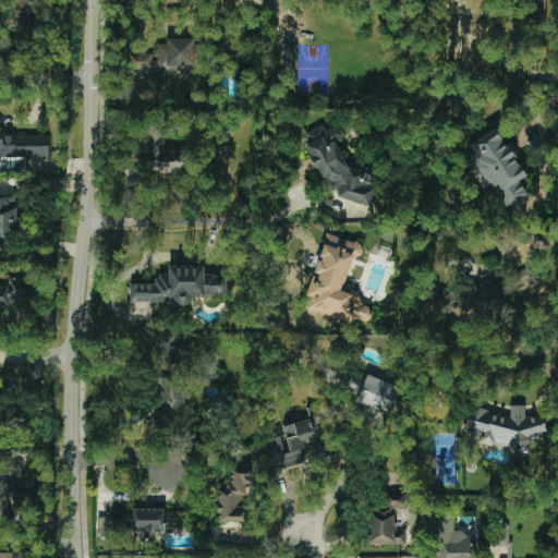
[(38,0),(22,0),(14,0),(14,41),(38,41),(38,0)]
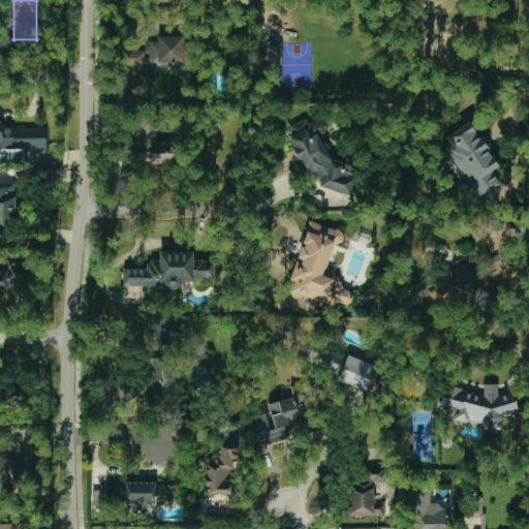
[(471,36),(471,12),(418,11),(417,36),(471,36)]
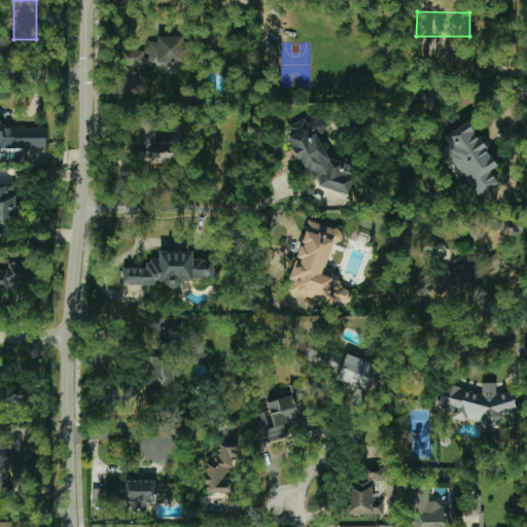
[(184,37),(156,37),(156,41),(146,41),(147,50),(127,50),(127,66),(184,65),(184,37)]
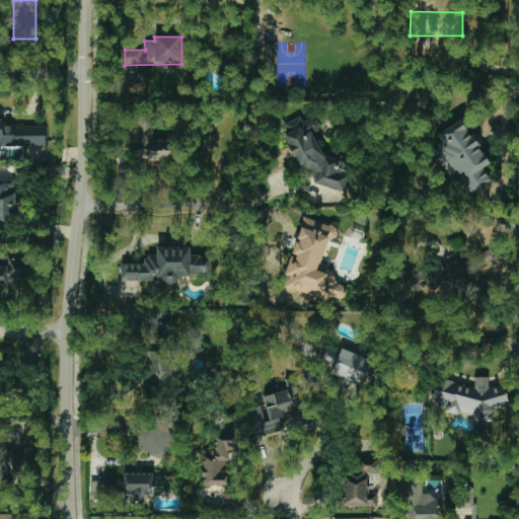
[(152,140),(152,115),(139,115),(138,159),(168,160),(169,140),(152,140)]
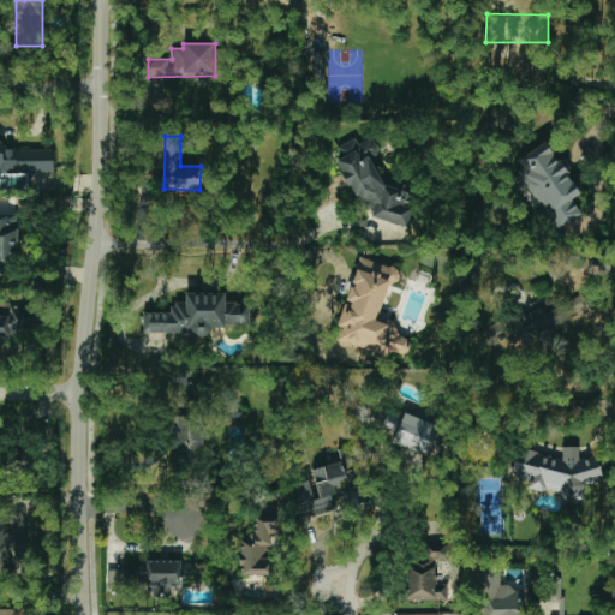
[(54,149),(4,150),(4,138),(0,138),(0,179),(1,180),(1,173),(54,172),(54,149)]
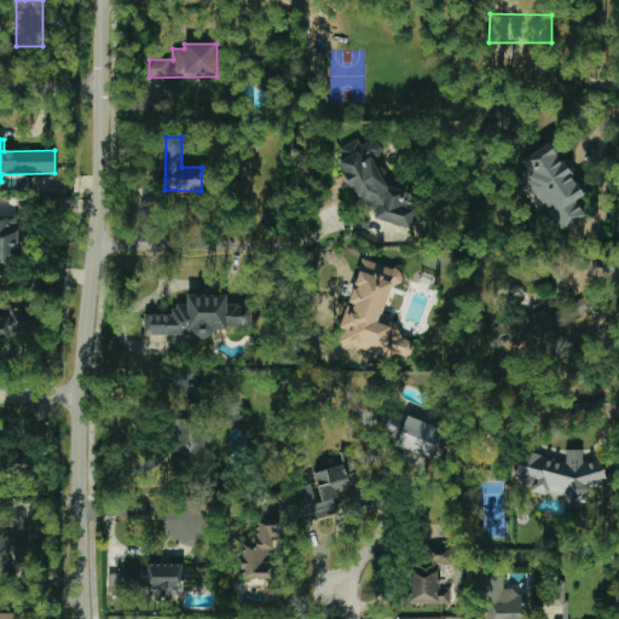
[(410,229),(415,209),(414,206),(416,195),(385,186),(377,165),(380,152),(375,139),(359,145),(358,140),(339,148),(339,151),(358,206),(376,210),(374,219),(410,229)]
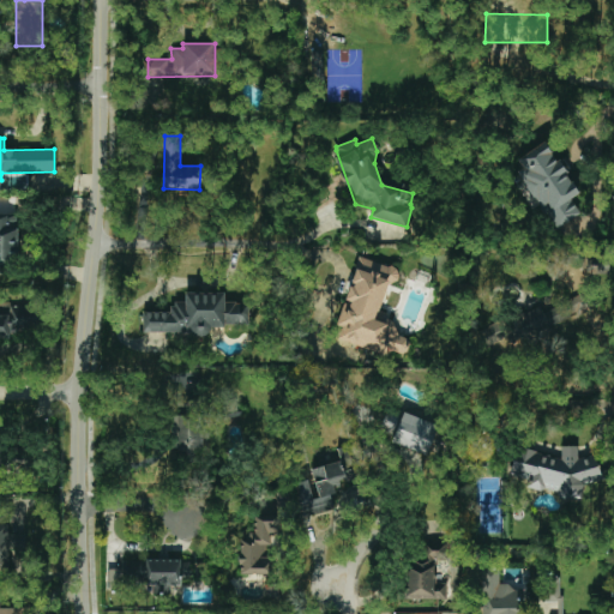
[(555,230),(581,215),(571,199),(578,194),(547,142),(513,162),(555,230)]
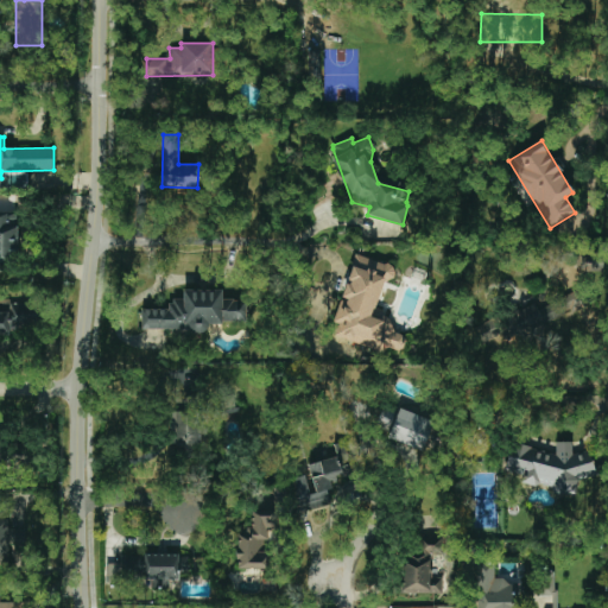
[(17,213),(0,213),(0,271),(17,271),(17,213)]
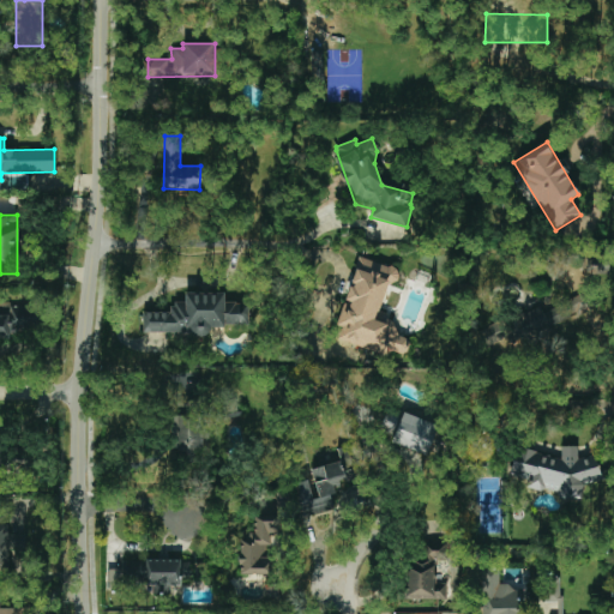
[(336,336),(404,360),(411,341),(393,333),(398,320),(381,314),(397,270),(360,257),(344,301),(347,302),(336,336)]
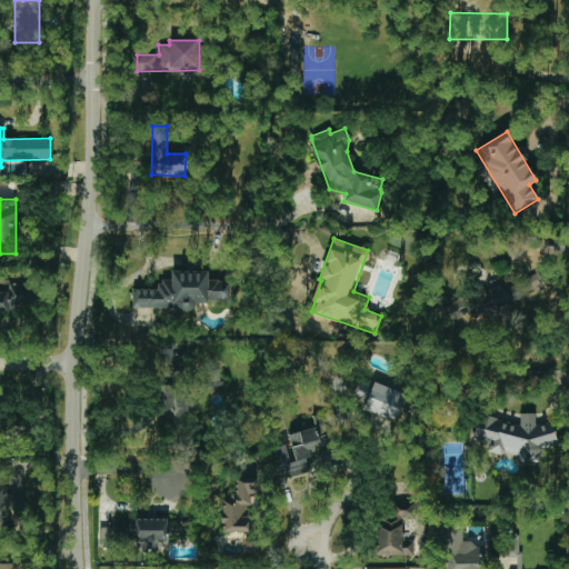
[(132,309),(193,309),(193,302),(230,302),(230,281),(208,281),(208,271),(171,271),(171,280),(159,280),(159,289),(132,289),(132,309)]
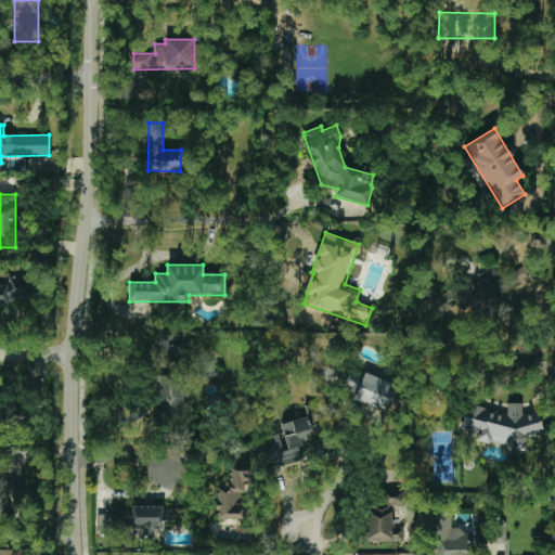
[(0,308),(16,307),(15,300),(38,298),(36,273),(0,276),(0,308)]
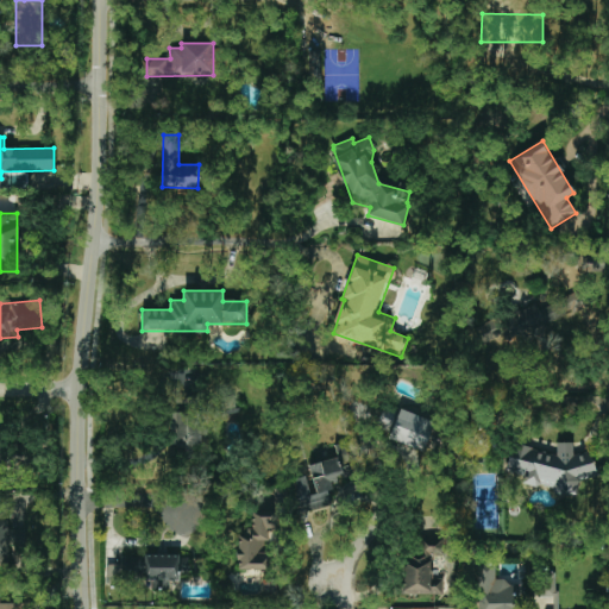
[(378,433),(424,451),(434,424),(390,406),(378,433)]
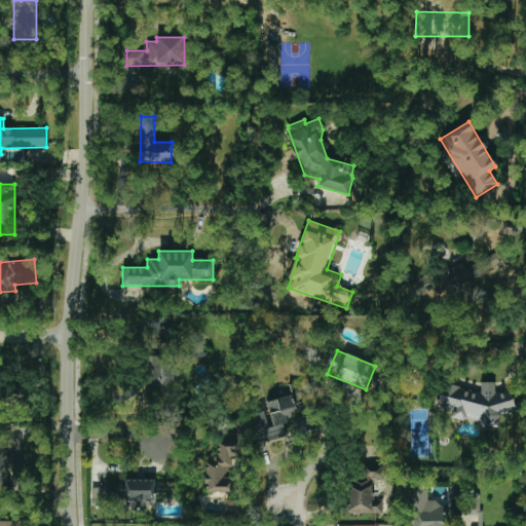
[(147,384),(173,385),(175,357),(148,355),(147,384)]
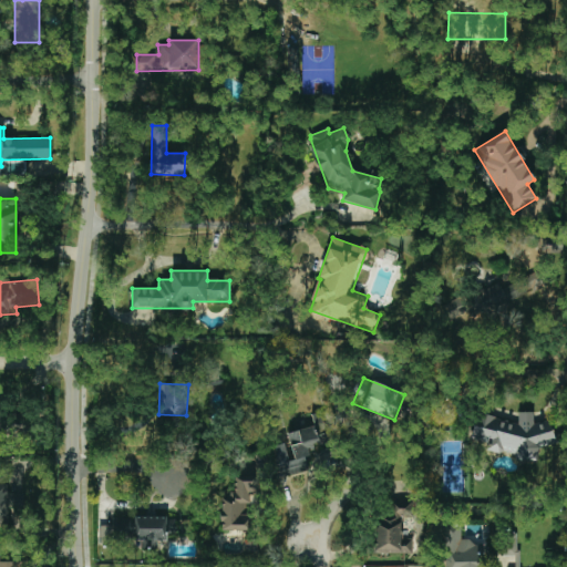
[(0,437),(31,437),(31,415),(14,415),(14,409),(0,409),(0,437)]
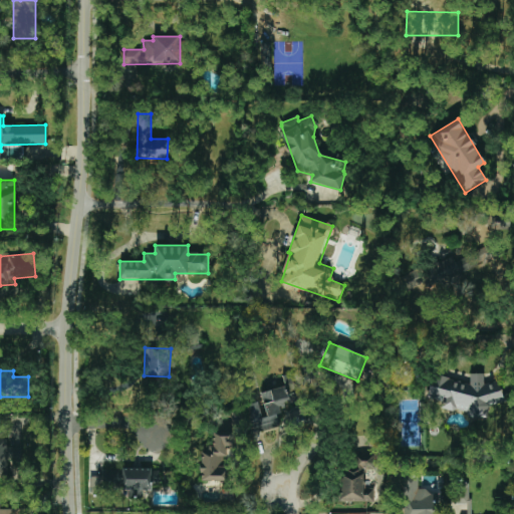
[(503,403),(501,380),(484,382),(483,373),(469,374),(471,383),(434,374),(428,397),(428,398),(441,402),(442,409),(451,411),(465,409),(466,418),(478,417),(481,406),(503,403)]
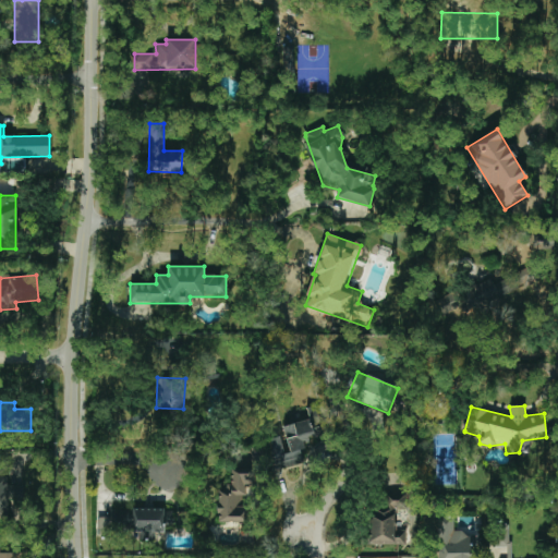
[(283,425),(289,452),(283,453),(280,437),(270,439),(277,469),(305,463),(301,439),(322,435),(316,408),(307,409),(310,420),(283,425)]
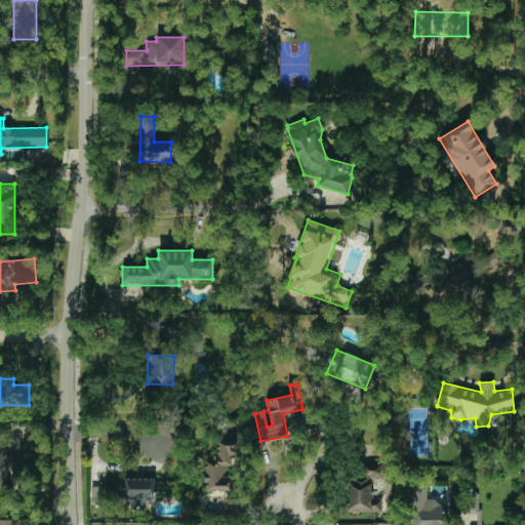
[(0,488),(11,489),(11,473),(21,473),(21,457),(7,457),(7,438),(0,437),(0,488)]
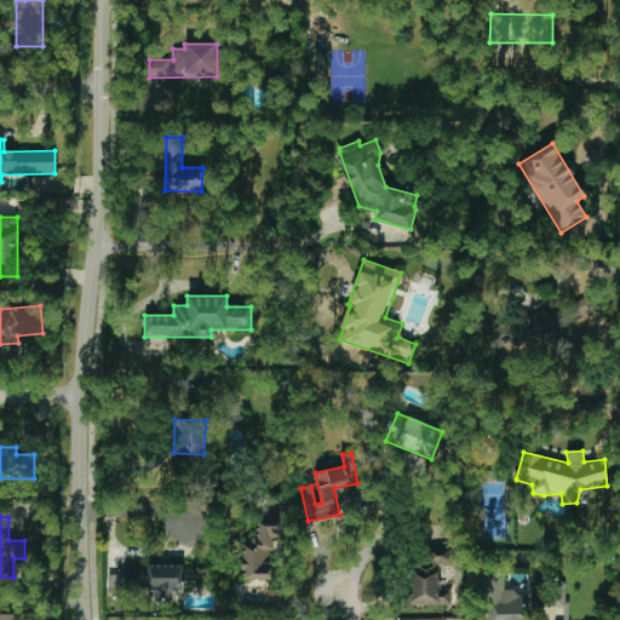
[(275,580),(275,562),(268,562),(269,550),(282,551),(282,524),(257,523),(257,538),(244,538),(242,580),(275,580)]
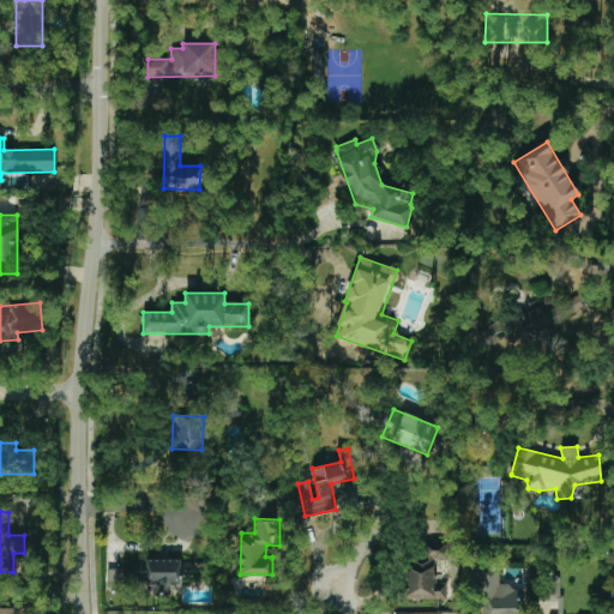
[(446,600),(446,584),(435,584),(435,561),(449,561),(449,543),(425,543),(425,560),(405,560),(405,600),(446,600)]
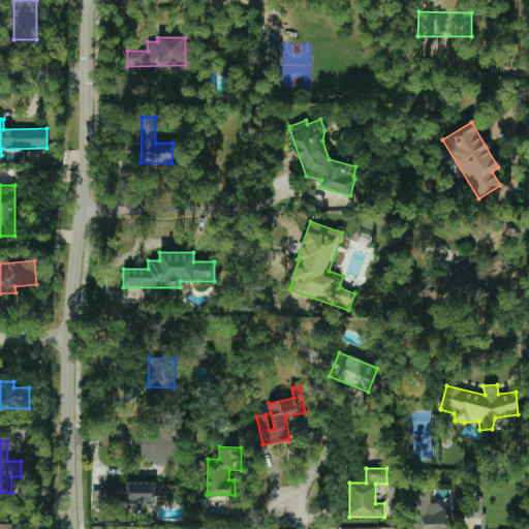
[(105,483),(105,490),(92,490),(93,505),(156,505),(156,483),(105,483)]
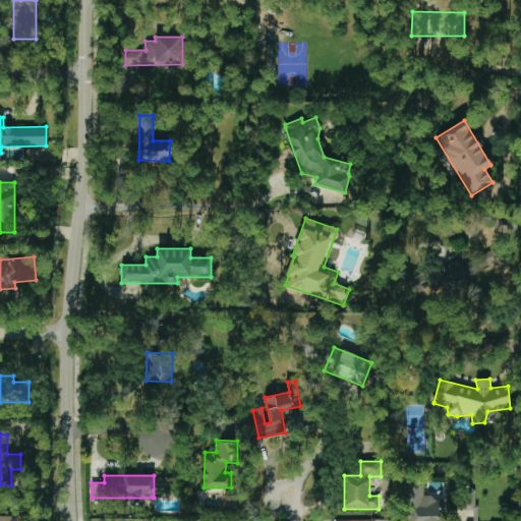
[(442,520),(442,497),(423,498),(423,484),(411,484),(412,520),(442,520)]
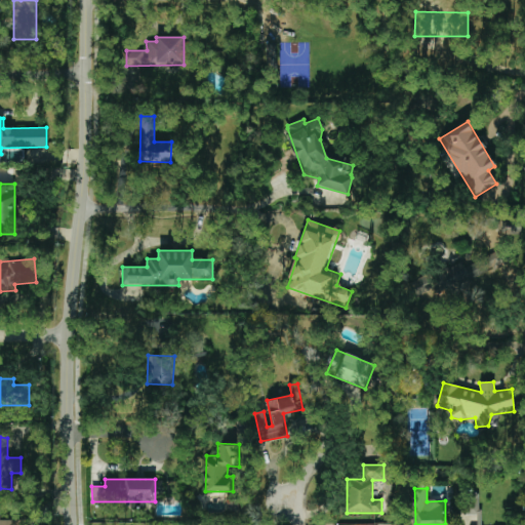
[(480,524),(481,493),(462,493),(462,515),(477,516),(476,524),(480,524)]
